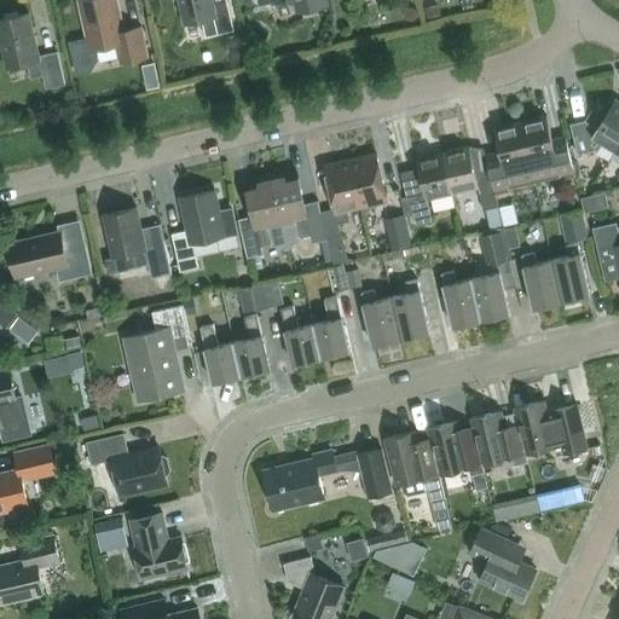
[(148,57),(142,27),(125,30),(117,0),(77,0),(79,0),(87,38),(69,41),(76,76),(91,73),(99,59),(96,48),(116,44),(120,63),(148,57)]
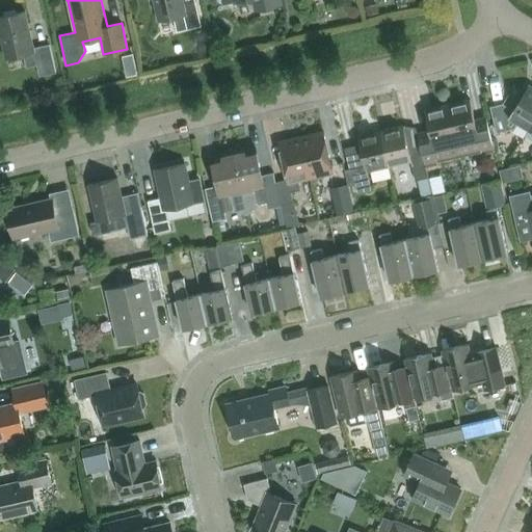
[(177,32),(202,26),(195,1),(182,4),(181,0),(155,0),(160,21),(174,18),(177,32)]
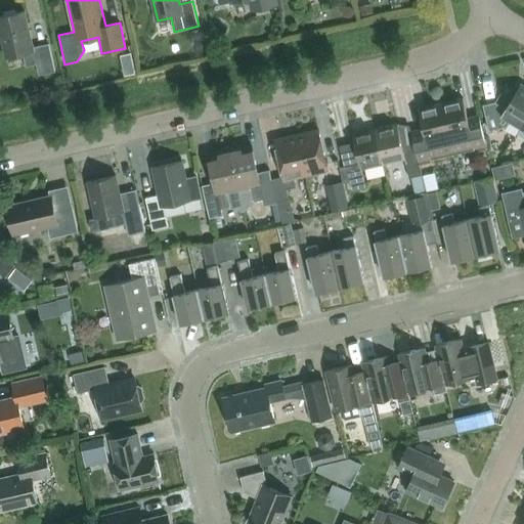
[(278,5),(276,0),(218,0),(219,5),(239,0),(249,0),(252,11),(278,5)]
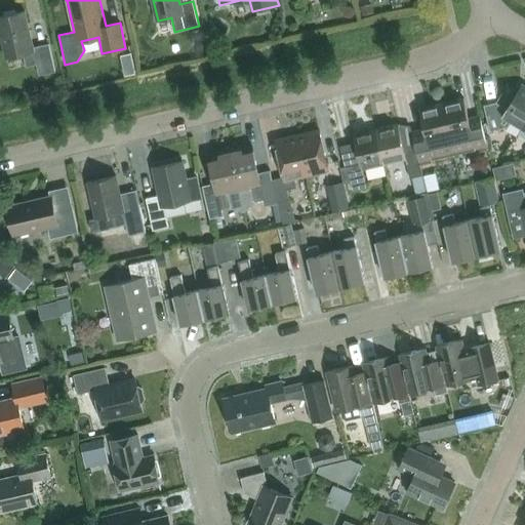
[(372,4),(360,7),(362,15),(374,12),(372,4)]
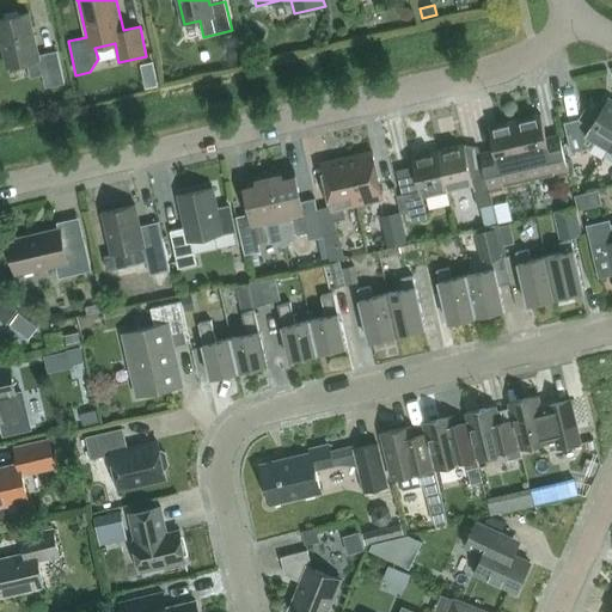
[(403,7),(399,12),(401,18),(405,20),(411,19),(414,16),(412,10),(408,6),(403,7)]
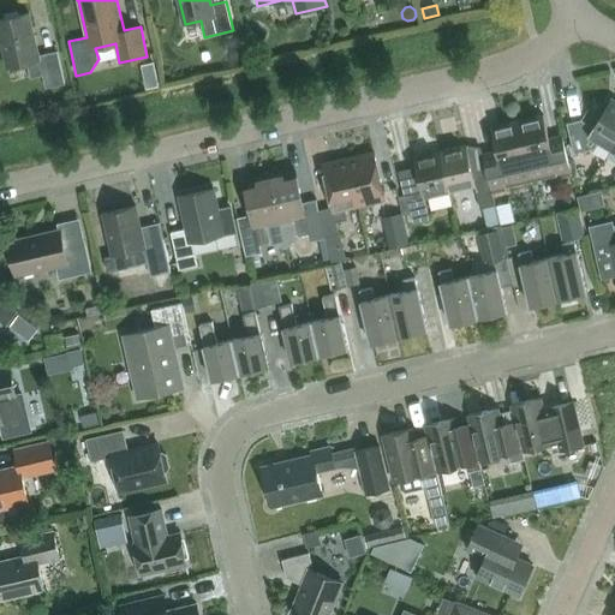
[(46,89),(65,84),(58,51),(39,55),(29,13),(0,19),(0,37),(7,67),(27,63),(30,78),(43,76),(46,89)]
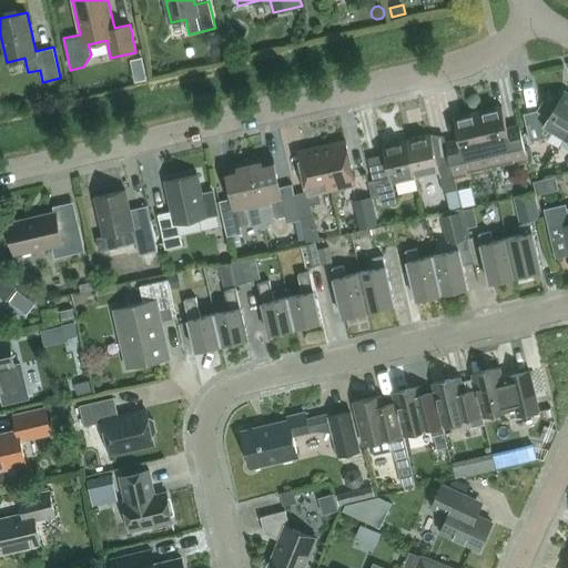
[(131,57),(133,68),(144,66),(142,54),(131,57)]
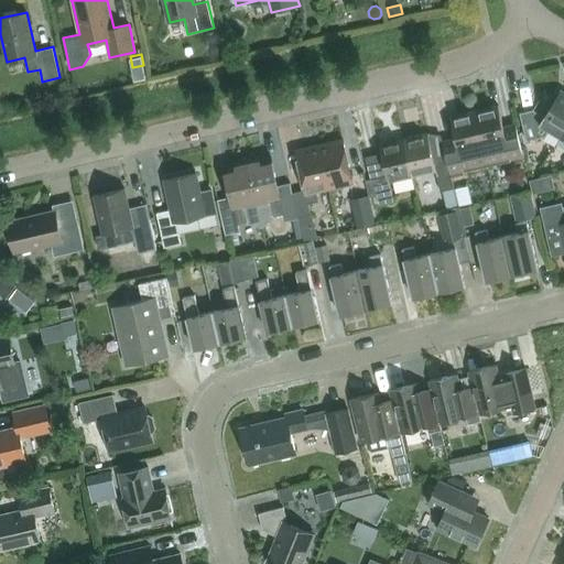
[(561,138),(563,131),(563,91),(561,90),(544,117),(533,110),(520,112),(527,141),(545,137),(550,130),(561,138)]
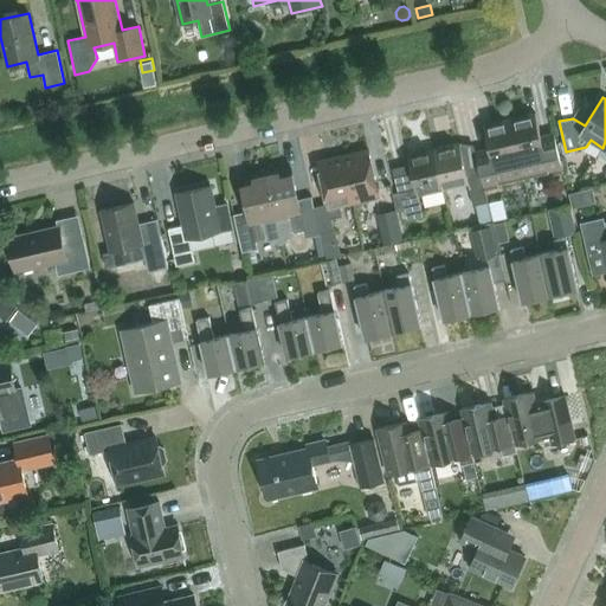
[(548,169),(549,176),(563,173),(556,143),(543,146),(536,114),(510,120),(523,175),(548,169)]
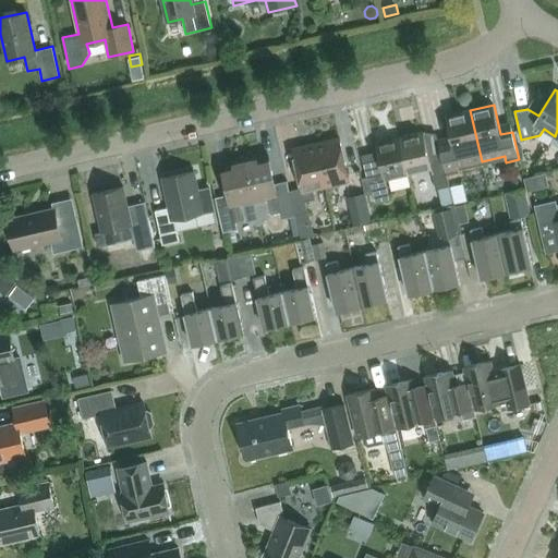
[(482,161),(470,110),(446,116),(450,135),(438,138),(443,159),(447,176),(460,172),(459,167),(482,161)]
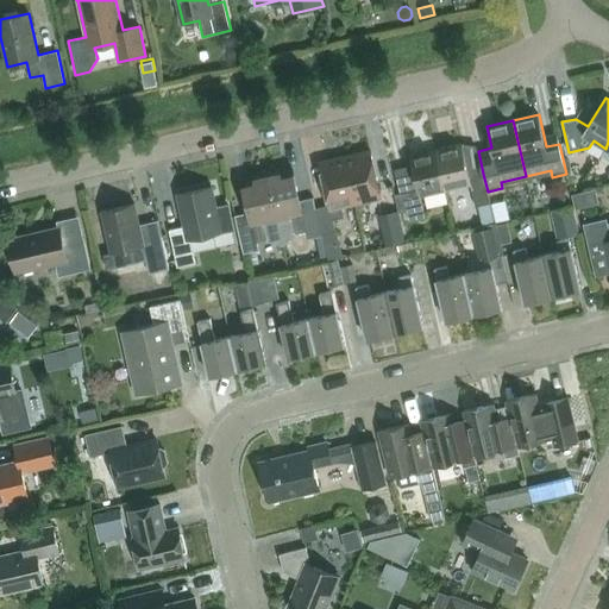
[(483,174),(470,177),(462,144),(437,150),(446,190),(471,184),(476,207),(491,203),(488,192),(483,174)]
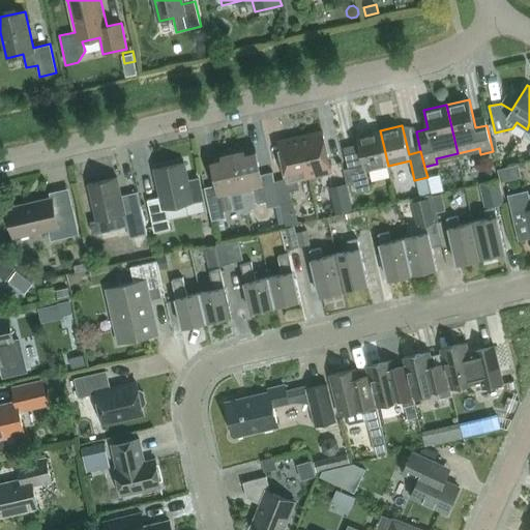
[(365,171),(388,166),(380,130),(357,136),(363,165),(352,167),(358,193),(371,190),(365,171)]
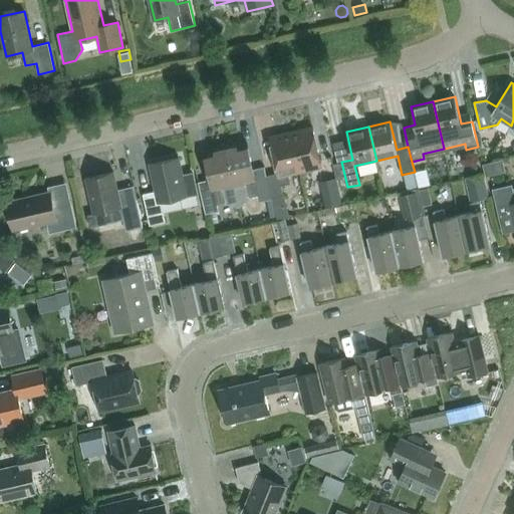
[(300,172),(321,167),(313,127),(291,133),(300,172)]
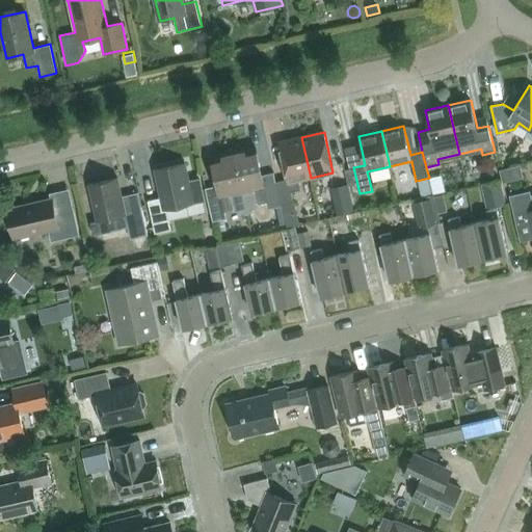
[(275,182),(281,206),(283,206),(287,227),(299,224),(295,203),(294,204),(291,192),(300,190),(298,181),(311,178),(301,137),(278,142),(287,180),(275,182)]
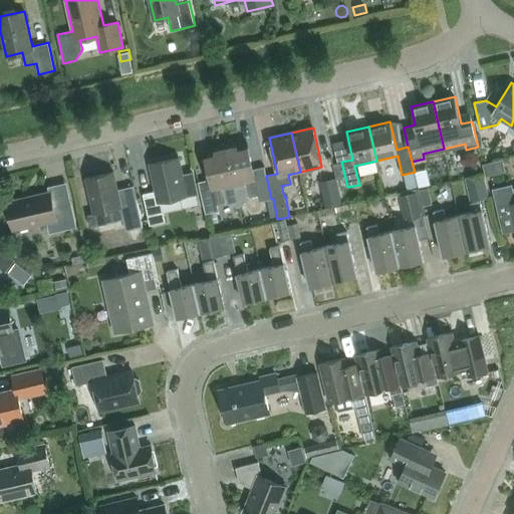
[(264,166),(252,169),(246,143),(225,148),(234,186),(239,206),(249,198),(257,196),(259,202),(271,199),(266,176),(264,166)]
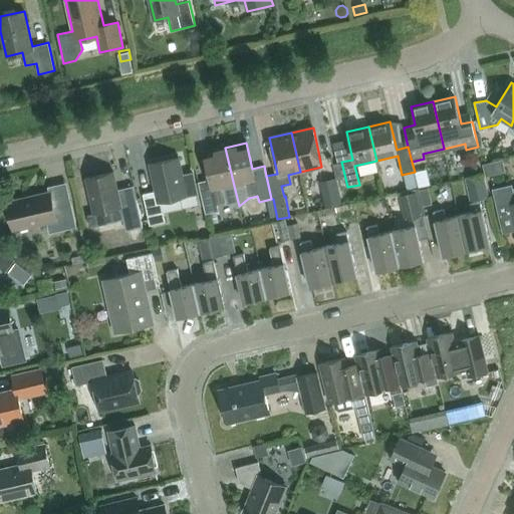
[(239,206),(234,186),(225,148),(204,153),(210,180),(199,183),(206,214),(218,211),(217,205),(225,203),(238,207),(239,206)]
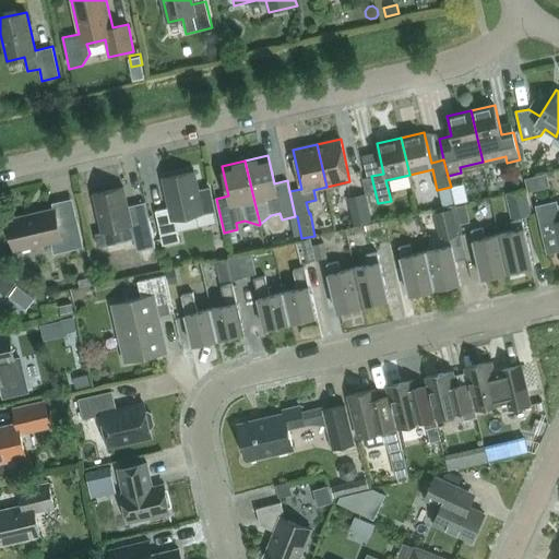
[(175,219),(215,211),(210,187),(199,190),(194,171),(163,178),(169,207),(155,211),(163,246),(179,241),(175,219)]
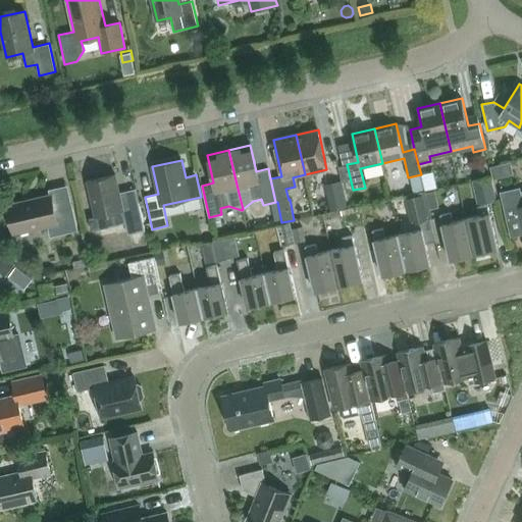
[(513,174),(510,161),(488,166),(492,179),(513,174)]
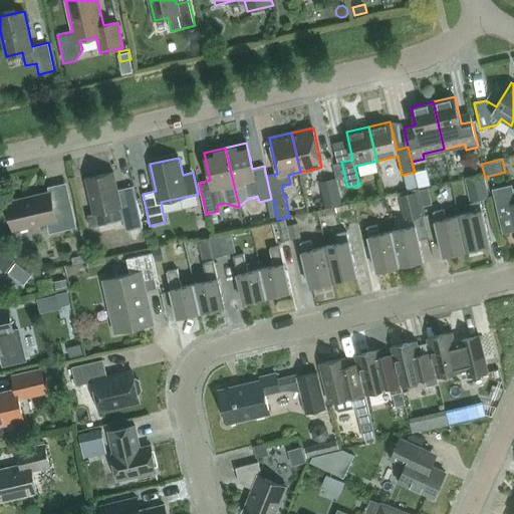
[(137,200),(120,203),(113,173),(85,179),(93,214),(110,210),(113,222),(123,220),(126,231),(143,227),(137,200)]
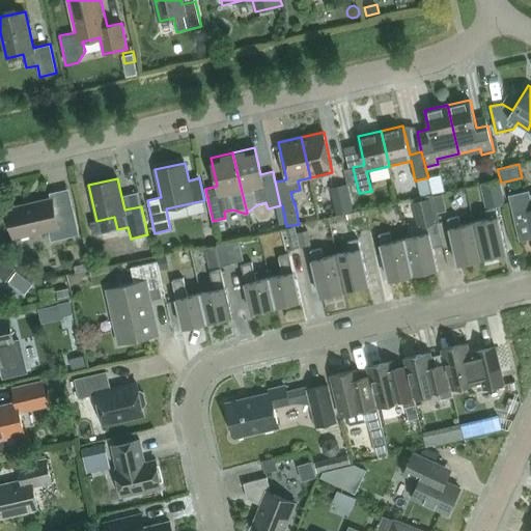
[(503,203),(498,178),(478,184),(484,207),(503,203)]
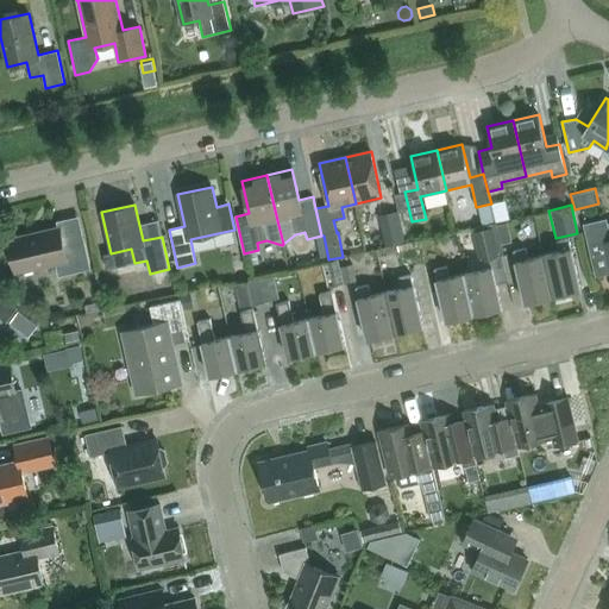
[(403,240),(396,211),(377,215),(383,245),(403,240)]
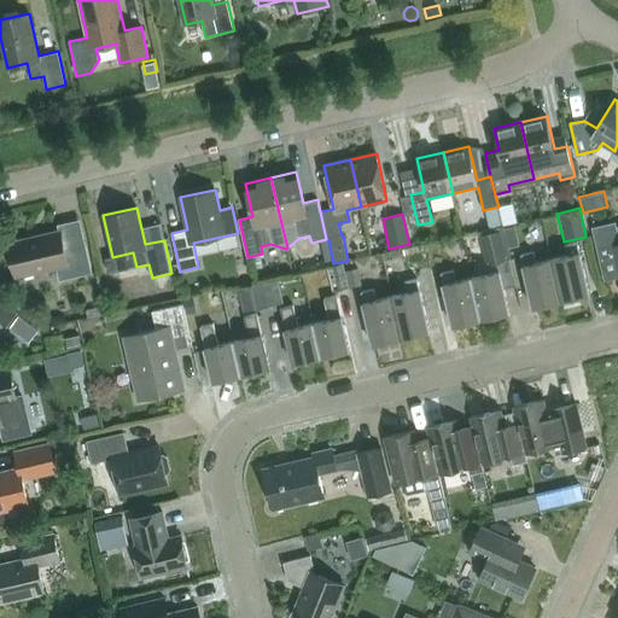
[(617,226),(617,227),(616,222),(592,228),(605,281),(617,278),(617,226)]
